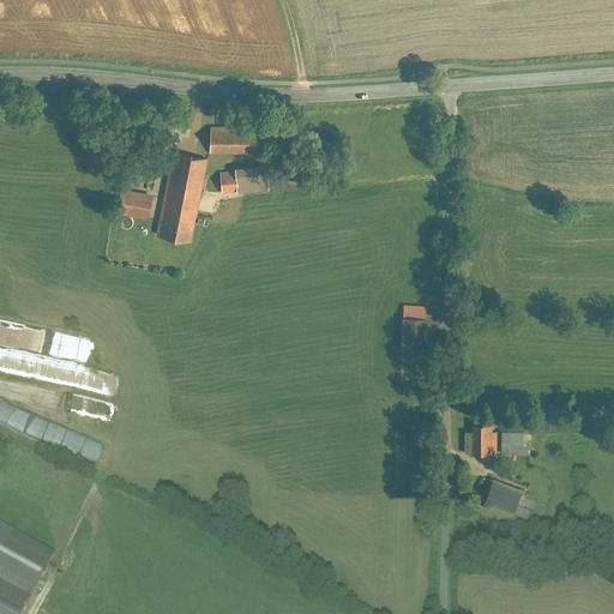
[(259,125),(209,126),(210,155),(260,154),(259,125)]
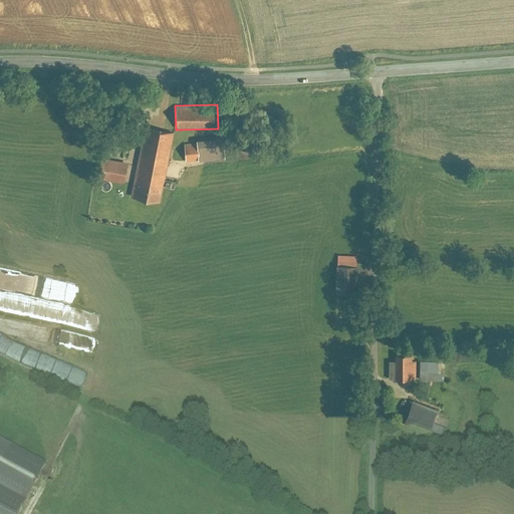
[(148,129),(132,201),(160,207),(176,136),(148,129)]
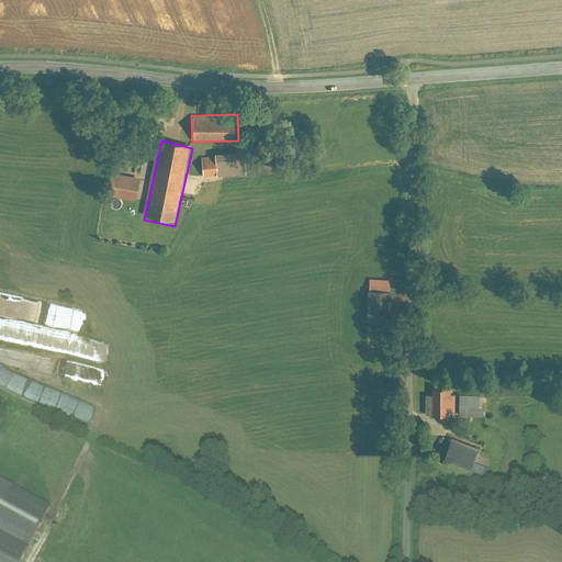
[(205,154),(204,176),(249,177),(249,154),(205,154)]
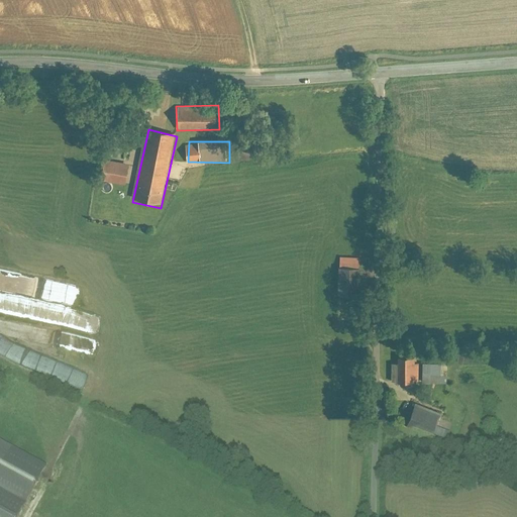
[(105,163),(102,182),(128,186),(131,167),(105,163)]
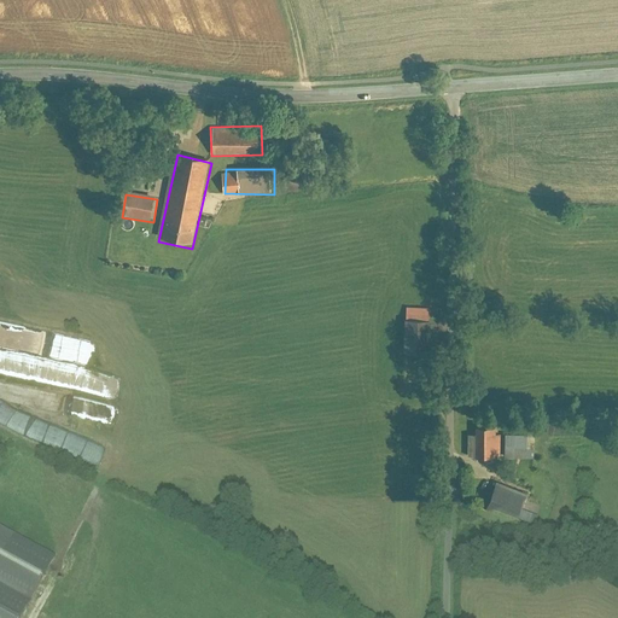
[(404,312),(404,356),(431,356),(431,312),(404,312)]
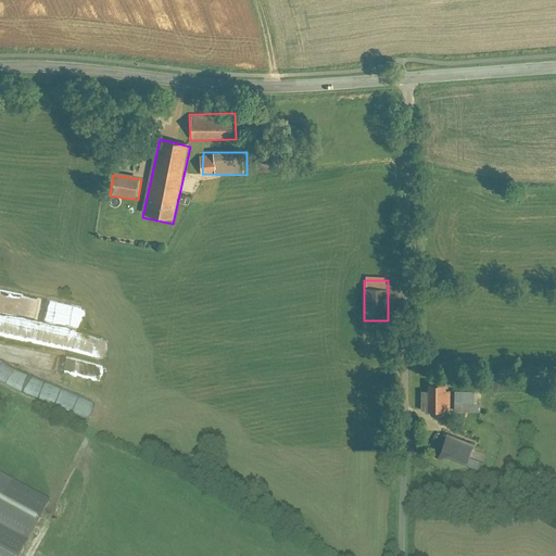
[(432,386),(432,411),(449,411),(450,386),(432,386)]
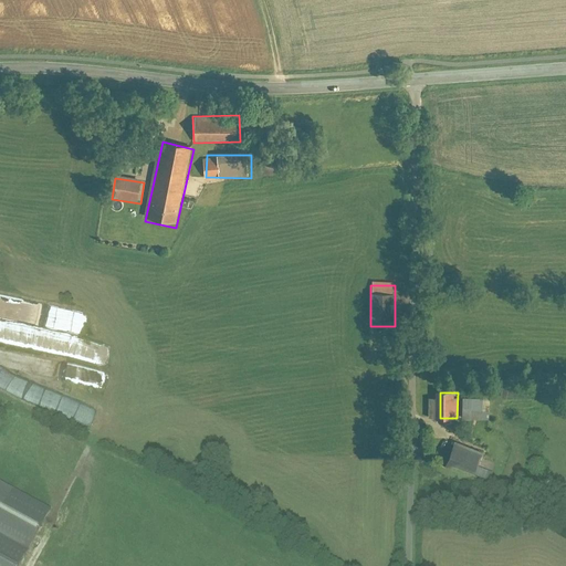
[(467,399),(467,420),(483,420),(483,400),(467,399)]
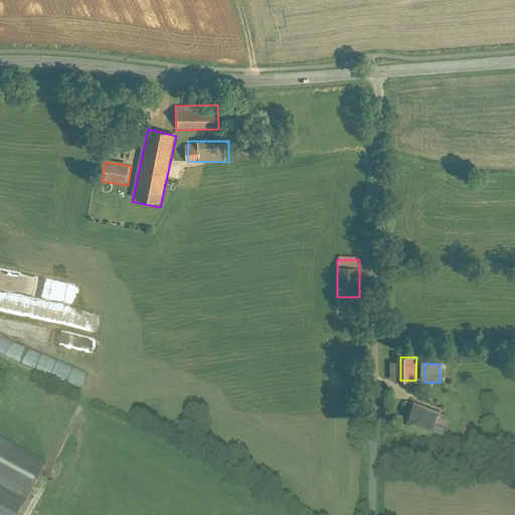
[(417,398),(407,426),(440,439),(450,410),(417,398)]
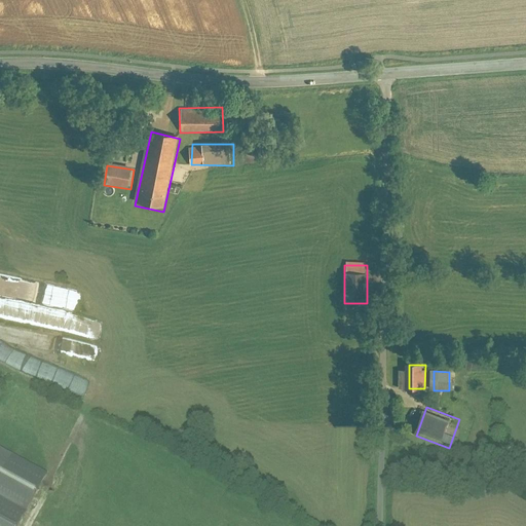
[(0,446),(0,498),(30,514),(51,472),(0,446)]
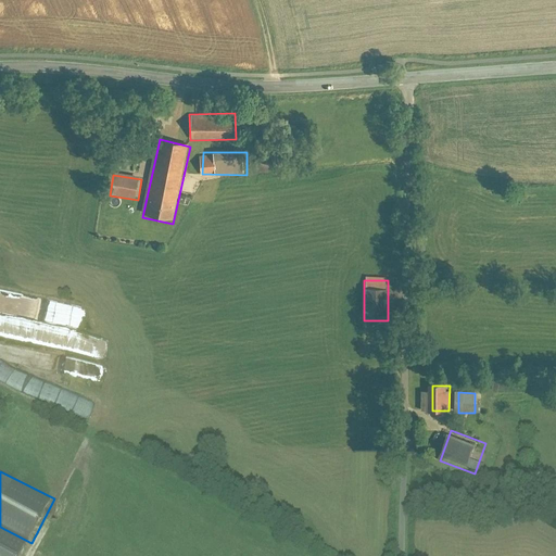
[(0,530),(0,555),(25,555),(30,546),(0,530)]
